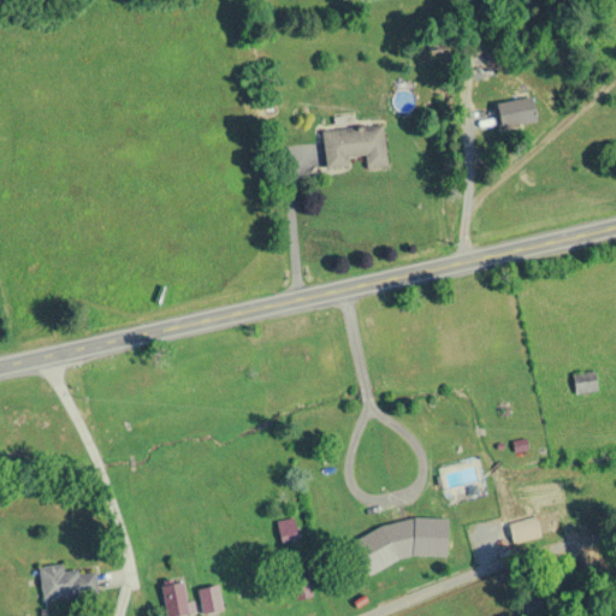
[(537,122),(531,98),(495,105),(499,129),(537,122)]
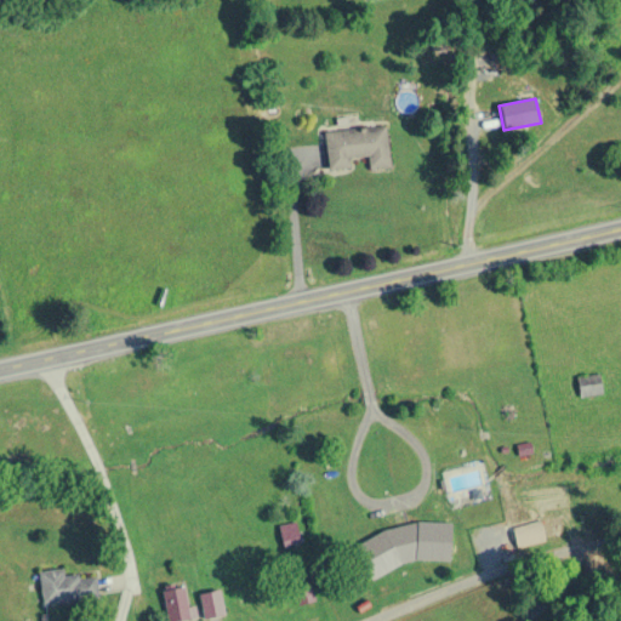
[(328,171),(351,169),(349,159),(368,158),(369,170),(389,167),(386,127),(324,132),(328,171)]
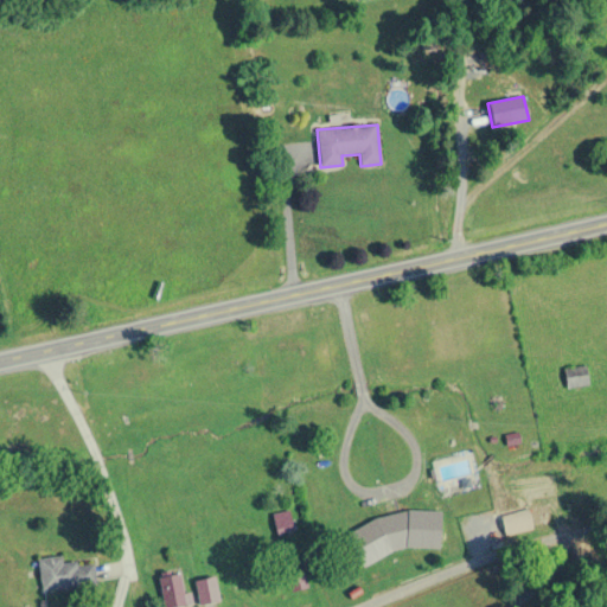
[(564,368),(566,388),(589,385),(587,365),(564,368)]
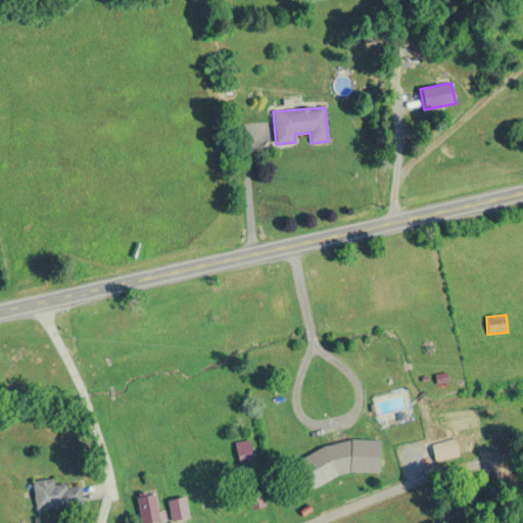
[(380,440),(350,440),(342,443),(333,443),(299,459),(312,486),(315,486),(346,472),(379,473),(380,440)]
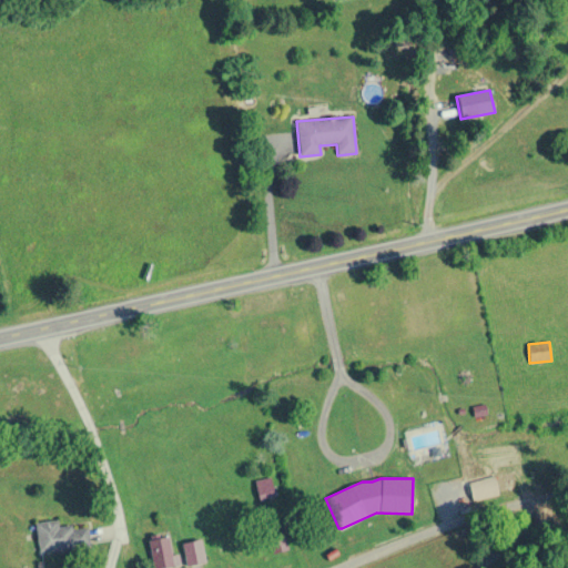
[(34,523),(38,551),(90,547),(88,524),(59,526),(59,520),(34,523)]
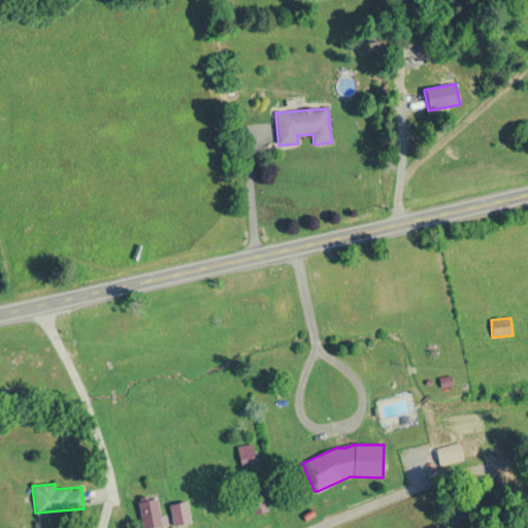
[(139,527),(161,527),(162,499),(140,499),(139,527)]
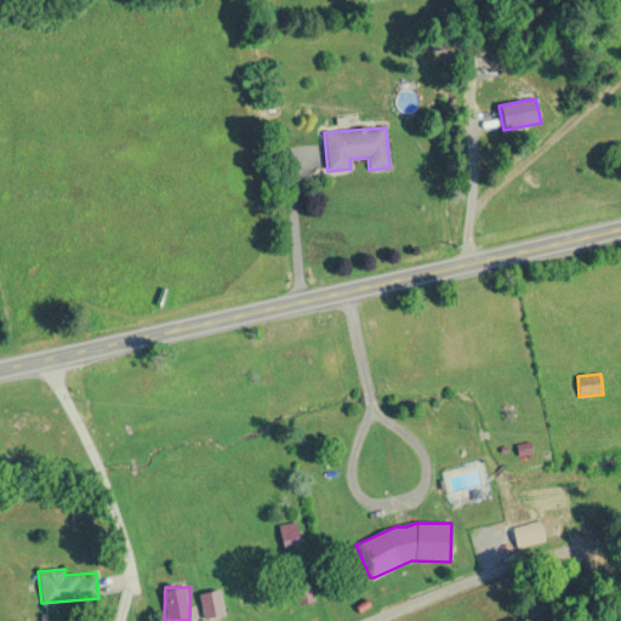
[(198,594),(204,620),(226,615),(220,590),(198,594)]
